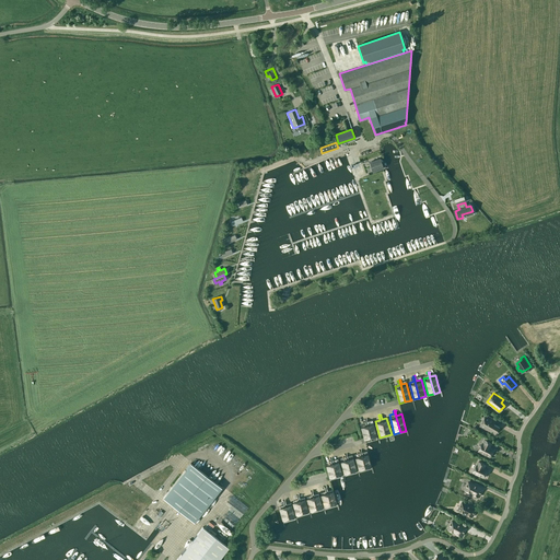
[(486,416),(480,426),(494,434),(499,427),(493,423),(496,421),(486,416)]
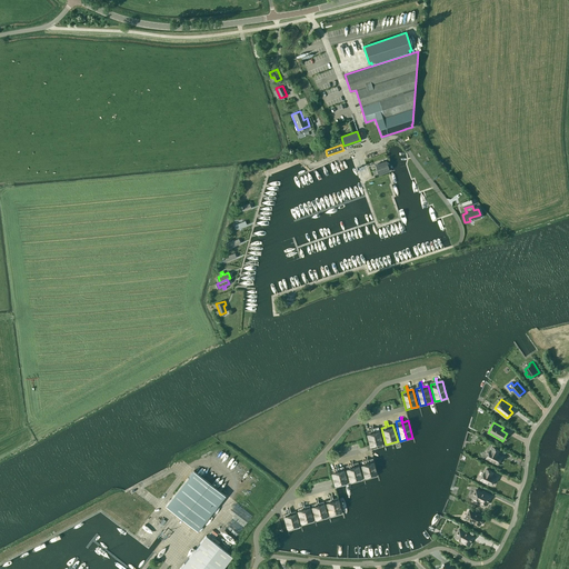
[(372,425),(371,426),(377,448),(383,446),(382,446),(378,429),(373,430),(372,427),(372,425)]
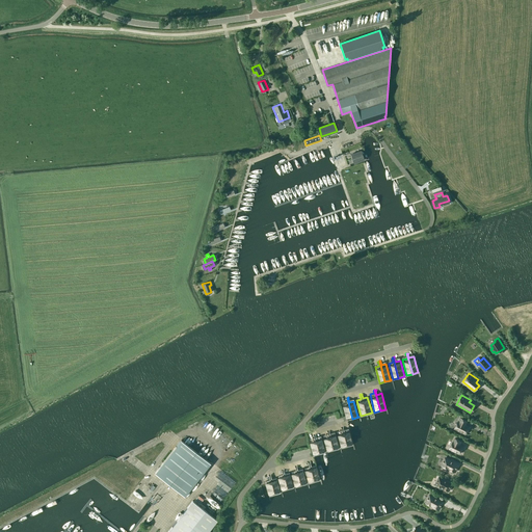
[(352,419),(347,398),(345,398),(346,399),(347,402),(343,404),(347,420),(352,419)]
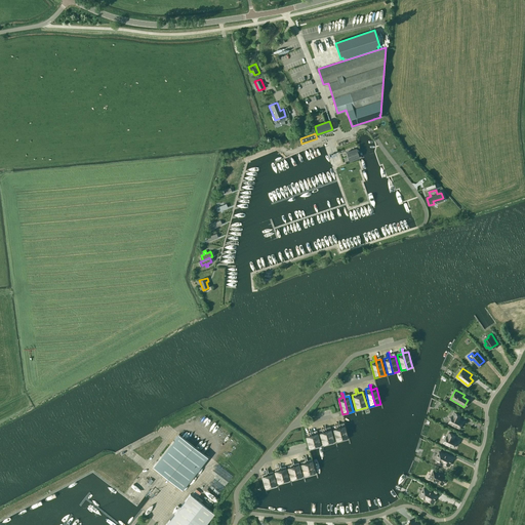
[(460,415),(455,412),(453,416),(452,415),(448,422),(459,428),(463,421),(459,419),(460,415)]
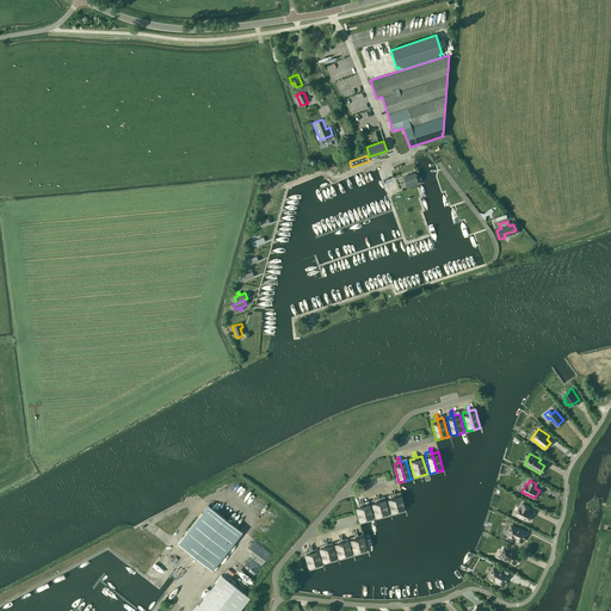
[(392,514),(399,512),(393,491),(392,491),(390,492),(392,492),(393,497),(388,498),(392,514)]
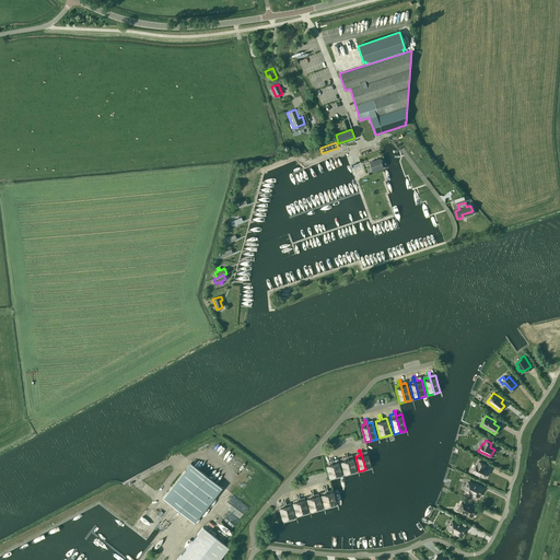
[(360,450),(365,469),(371,468),(366,453),(362,454),(361,451),(361,450),(360,450)]
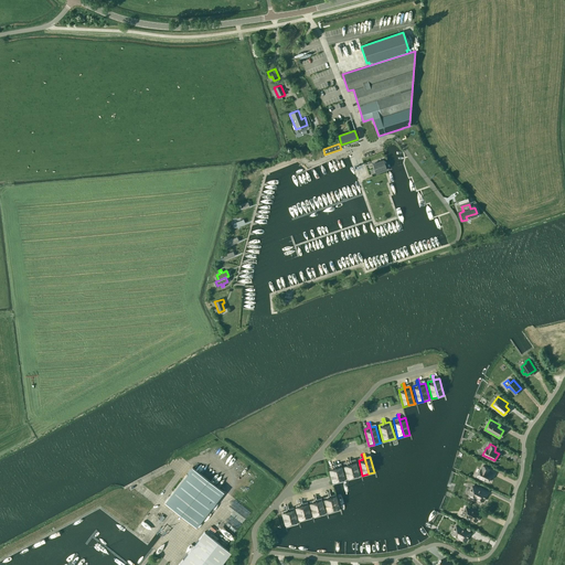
[(350,457),(348,458),(347,458),(348,459),(349,462),(343,465),(348,479),(348,480),(360,477),(360,476),(355,461),(351,462),(350,459),(350,457)]
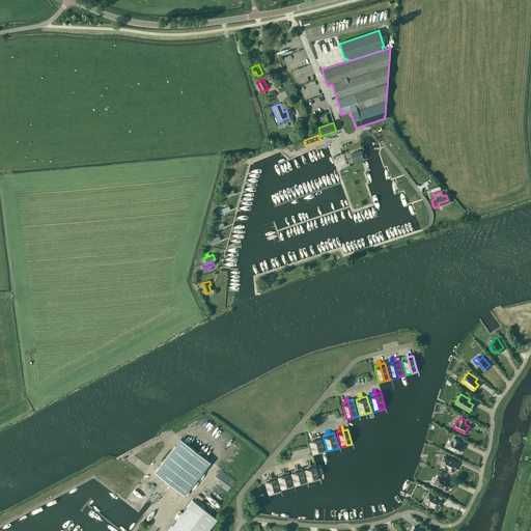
[(313,454),(318,453),(313,434),(312,435),(313,436),(314,439),(309,440),(313,454)]
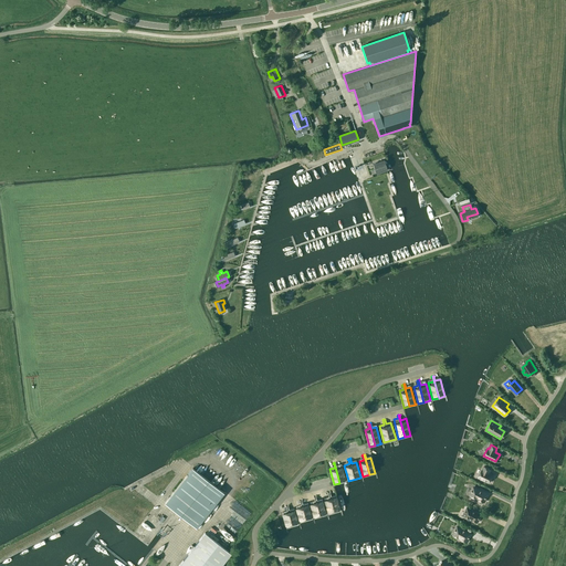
[(335,462),(334,462),(339,483),(346,481),(345,481),(342,465),(336,467),(335,463),(336,462),(335,462)]
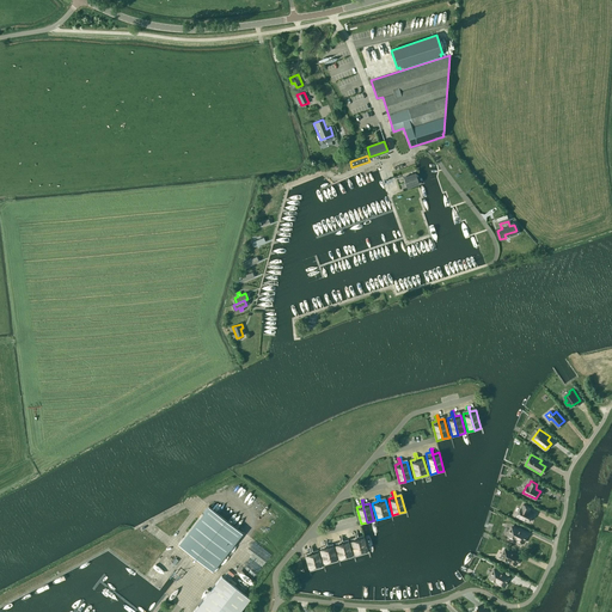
[(521,508),(516,515),(528,521),(533,513),(528,512),(530,508),(524,505),(521,508)]
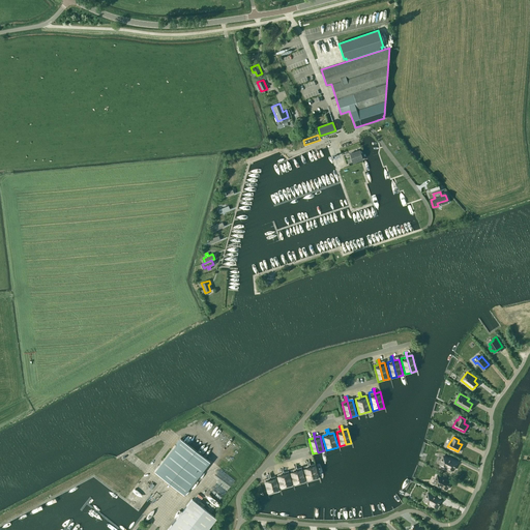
[(209,461),(180,438),(154,470),(184,494),(209,461)]
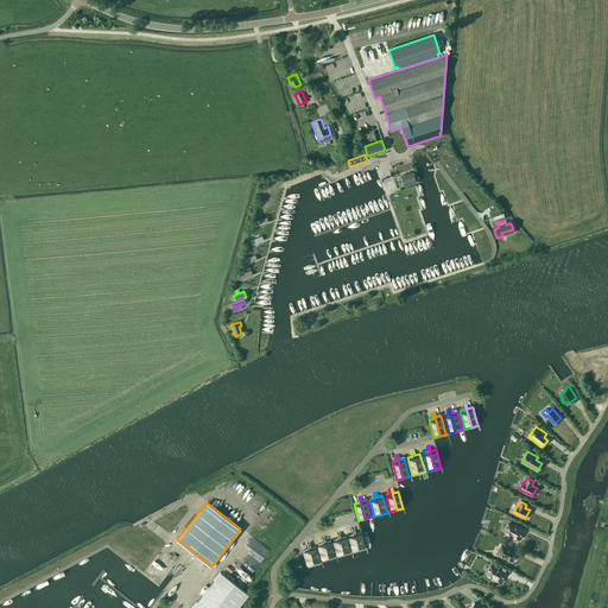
[(520,539),(524,531),(508,523),(505,531),(510,534),(508,536),(513,538),(514,537),(520,539)]
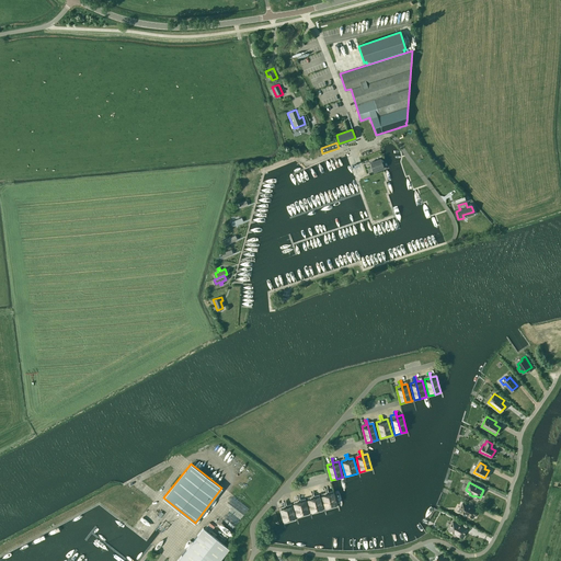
[(331,507),(325,488),(324,488),(325,489),(325,493),(321,494),(325,510),(331,507)]
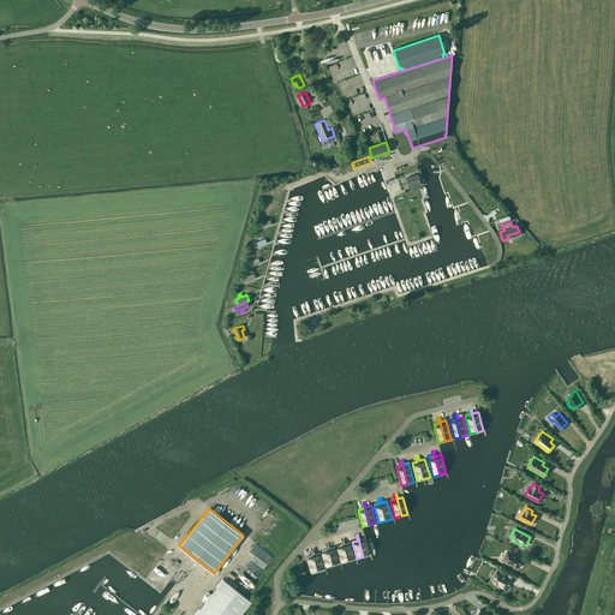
[(358,535),(357,535),(363,556),(370,555),(365,538),(359,539),(358,536),(359,535),(358,535)]
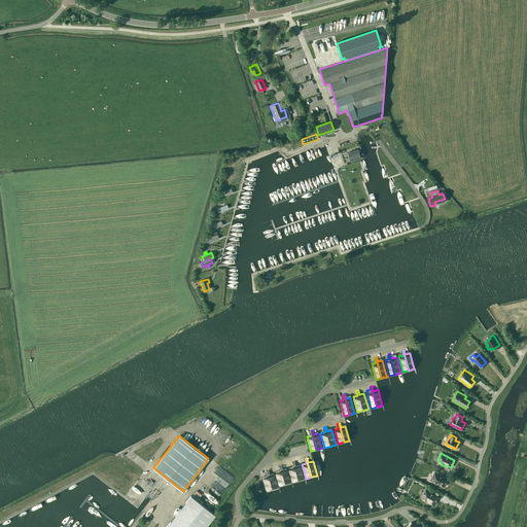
[(297,481),(292,461),(291,462),(292,463),(293,466),(288,467),(292,482),(297,481)]
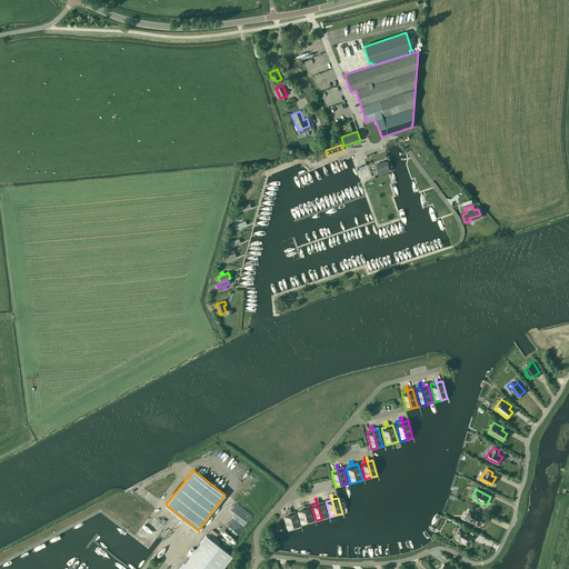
[(318,498),(316,498),(321,519),(328,517),(323,501),(318,503),(318,499),(318,498)]
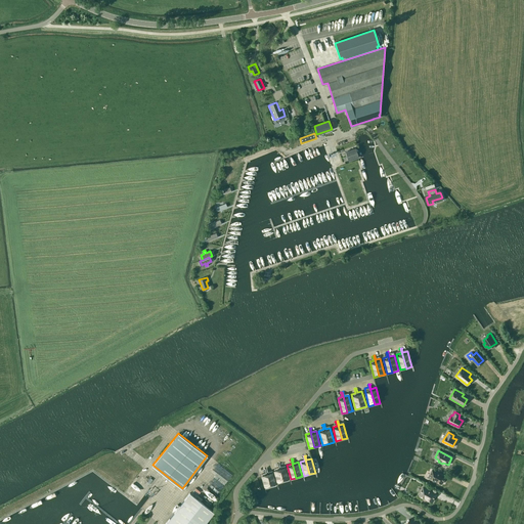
[(277,483),(284,481),(278,463),(276,463),(276,464),(277,464),(278,468),(273,469),(277,483)]
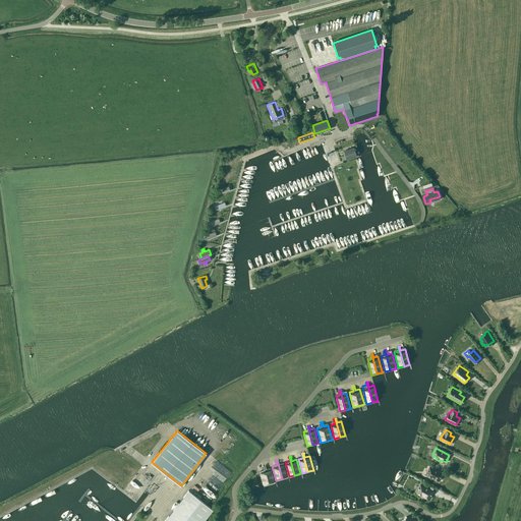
[(278,460),(277,460),(282,478),(287,477),(283,463),(279,464),(278,461),(278,460)]
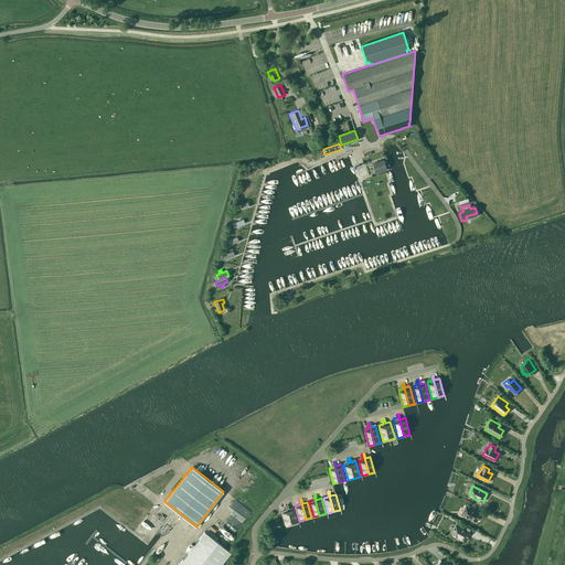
[(286,526),(291,524),(286,504),(285,504),(285,505),(286,505),(286,510),(281,511),(283,513),(286,526)]
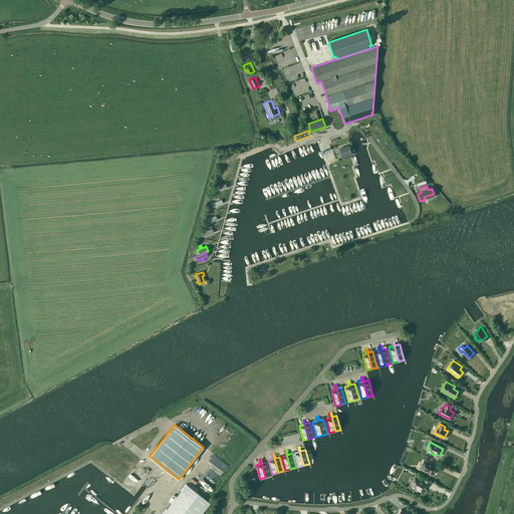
[(261,459),(260,459),(265,477),(271,476),(270,475),(267,462),(262,463),(261,460),(262,459),(261,459)]
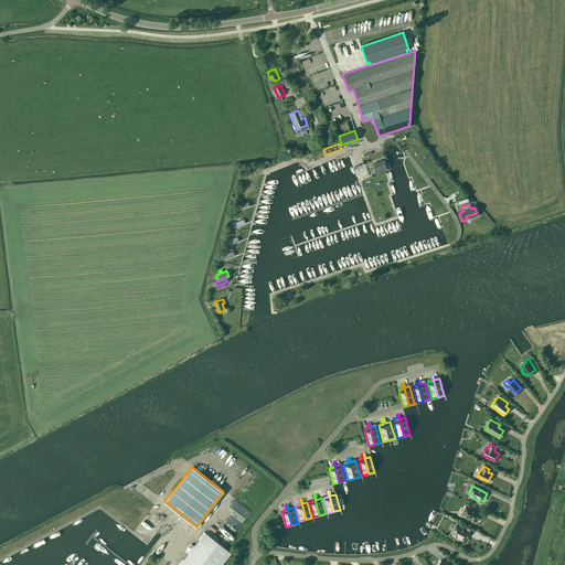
[(466,507),(462,514),(467,516),(467,518),(471,520),(471,519),(477,521),(480,513),(466,507)]
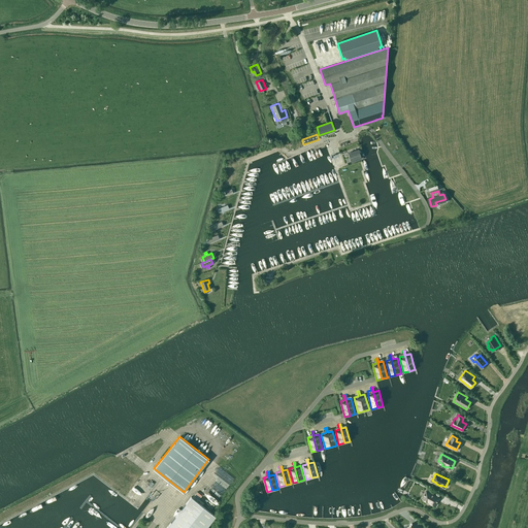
[(439,498),(426,491),(422,498),(427,501),(427,500),(431,502),(430,503),(435,505),(439,498)]
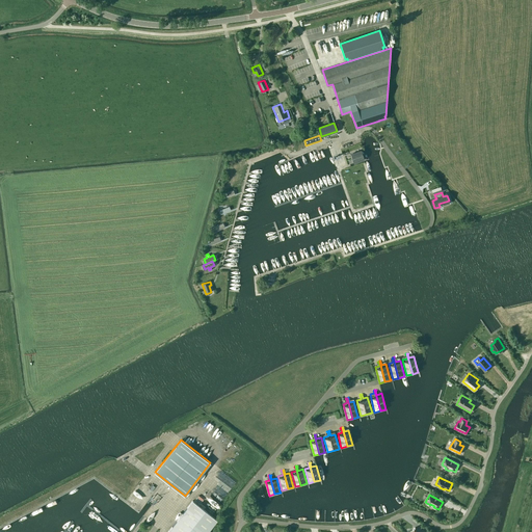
[(207,531),(217,521),(192,501),(166,531),(207,531)]
